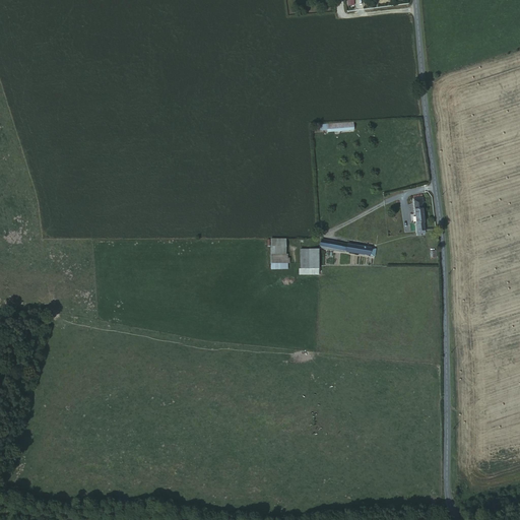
[(352,124),(333,125),(334,132),(352,131),(352,124)]
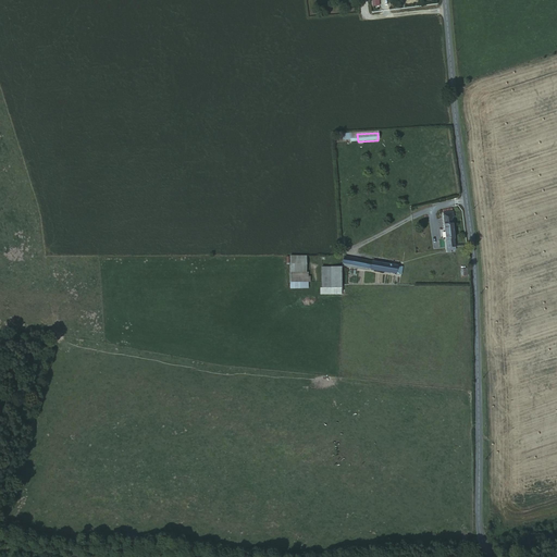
[(455,219),(454,212),(444,213),(446,232),(444,234),(445,239),(446,240),(447,248),(455,248),(453,220),(455,219)]
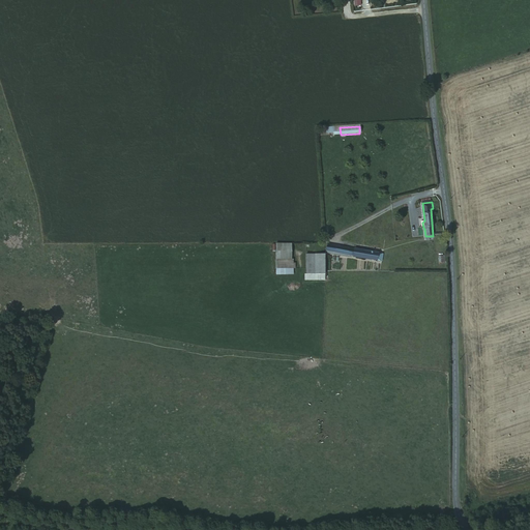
[(292,241),(275,241),(275,266),(291,266),(292,241)]
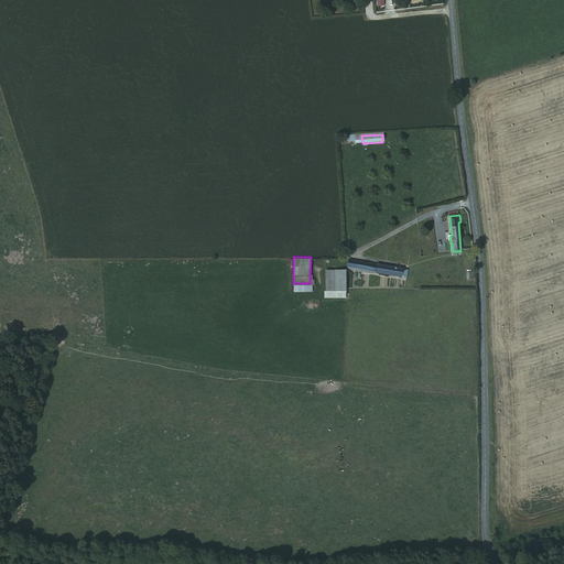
[(375,270),(375,272),(404,278),(405,267),(348,258),(347,266),(375,270)]
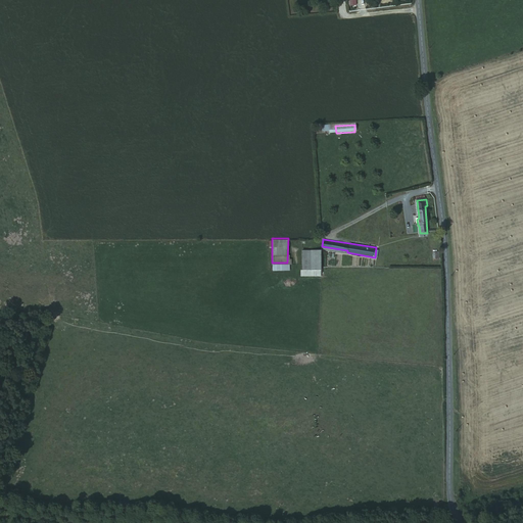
[(302,268),(315,267),(315,250),(301,250),(302,268)]
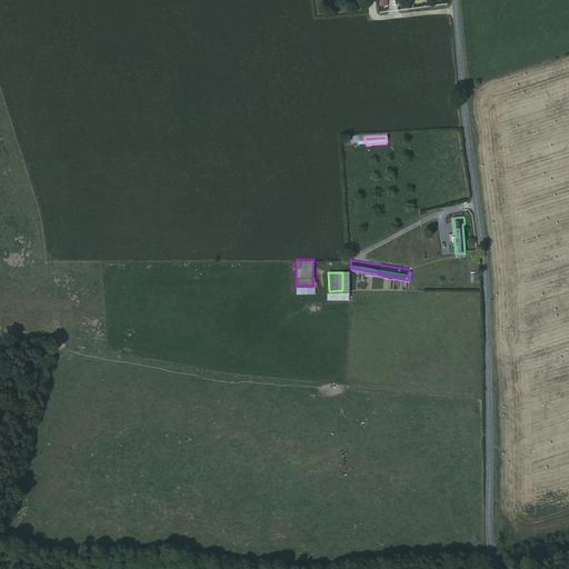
All buildings are outlined.
